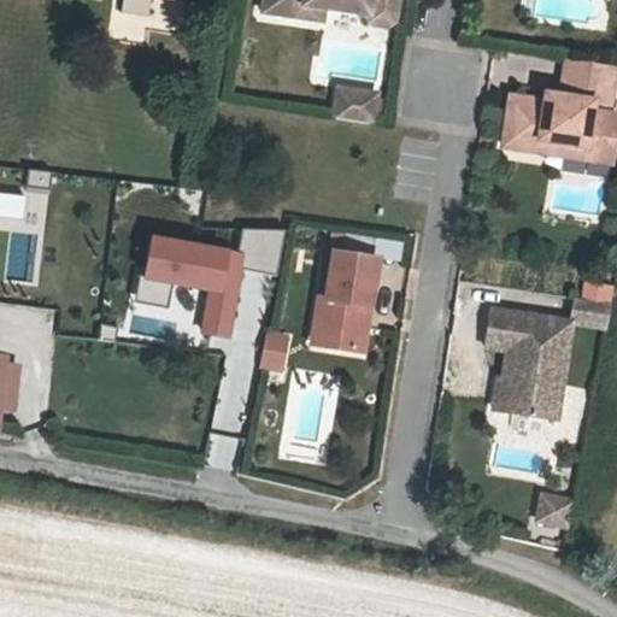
[(311,5),(331,7),(375,15),(377,0),(271,0),(270,12),(309,18),(311,5)]
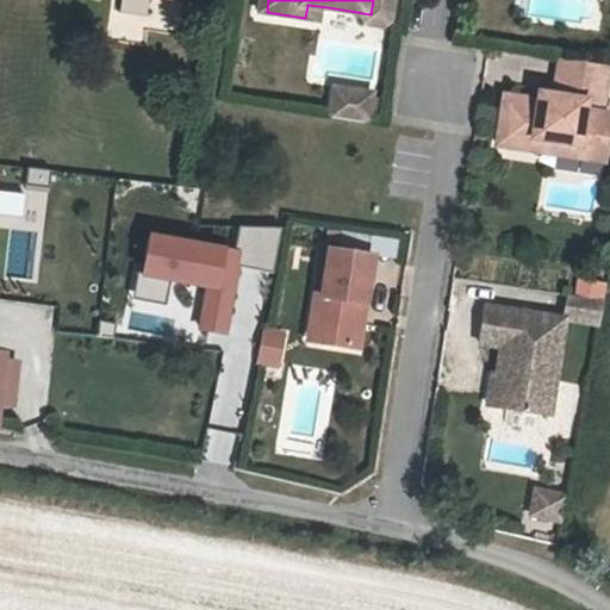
[(560,142),(607,150),(609,131),(609,114),(585,111),(587,103),(604,105),(609,69),(609,67),(564,58),(558,95),(556,104),(540,101),(506,95),(498,144),(558,154),(560,142)]
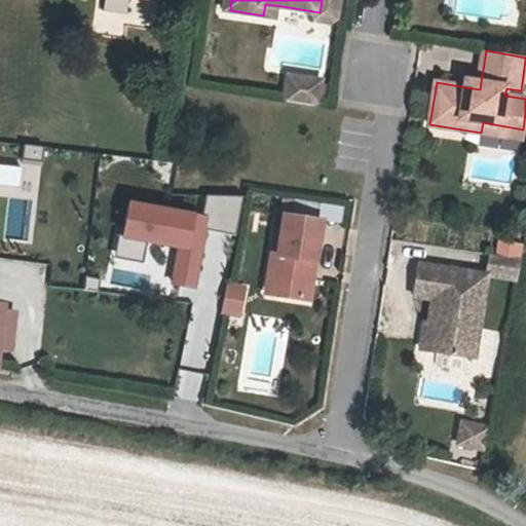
[(326,79),(289,74),(285,100),(322,106),(326,79)]
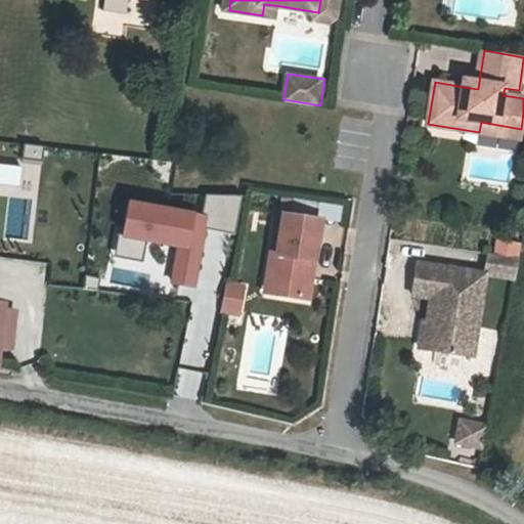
[(466,80),(464,87),(478,89),(479,82),(466,80)]
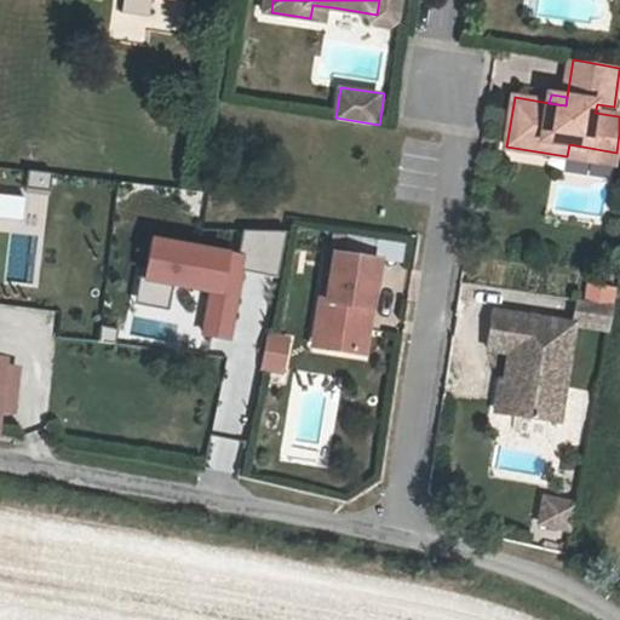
[(0,185),(0,252),(27,254),(28,250),(36,250),(42,185),(0,185)]
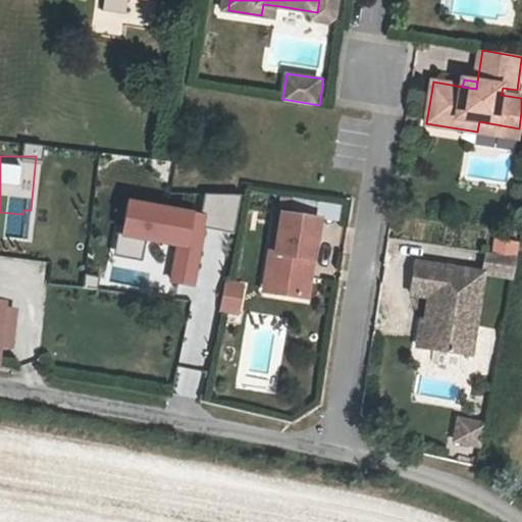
[(208,217),(126,201),(120,235),(177,246),(170,280),(194,285),(208,217)]
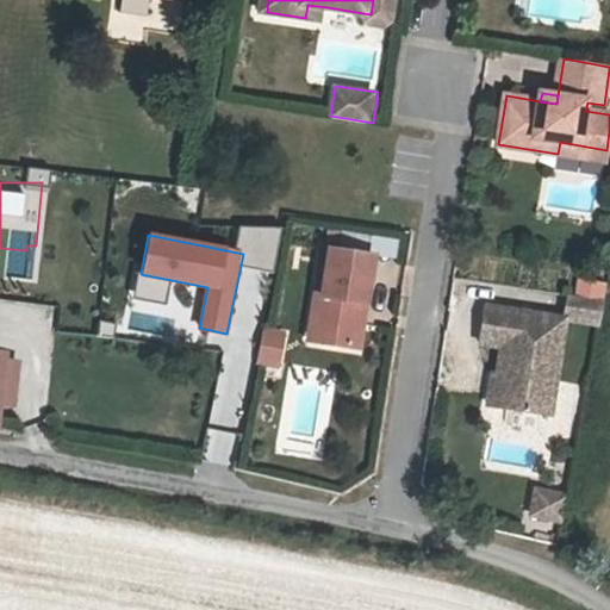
[(578,259),(580,243),(561,241),(559,255),(568,256),(578,259)]
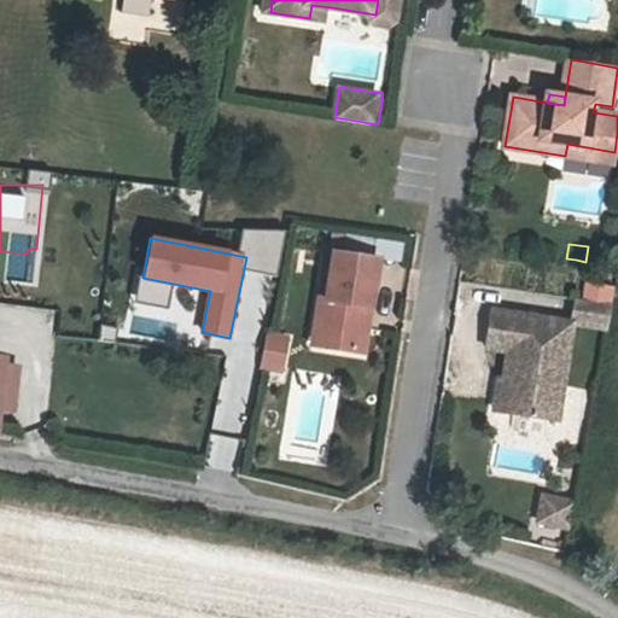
[(596,249),(588,246),(586,262),(594,263),(596,249)]
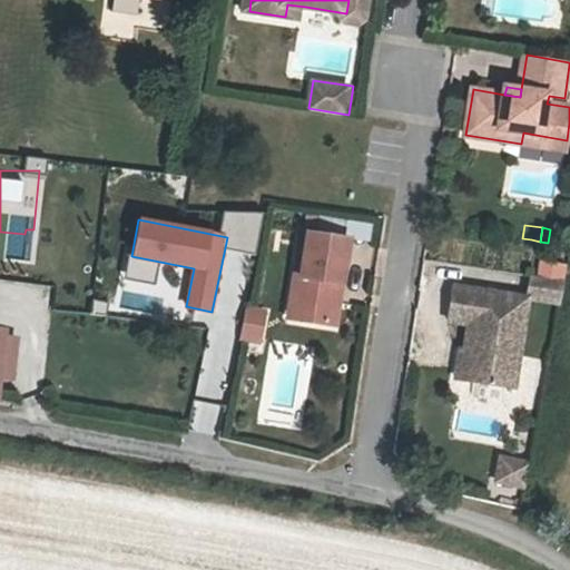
[(306,282),(301,322),(336,327),(349,242),(302,235),(295,279),(306,282)]
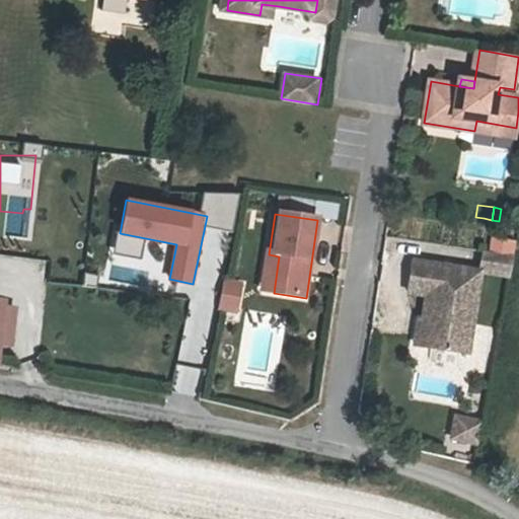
[(492,220),(484,218),(480,238),(496,240),(499,221),(492,220)]
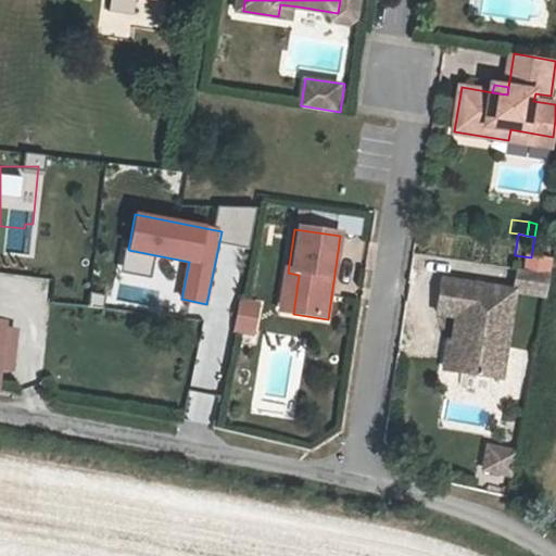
[(441,304),(436,332),(484,340),(498,252),(426,240),(420,275),(441,278),(436,304),(441,304)]
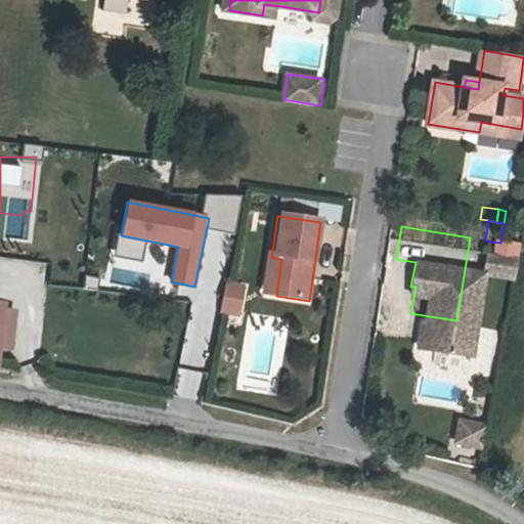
[(402,311),(410,313),(416,287),(410,287),(406,286),(402,311)]
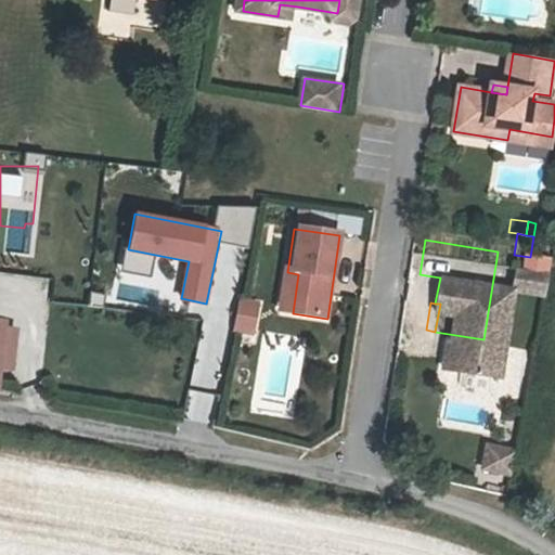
[(256,307),(242,306),(240,325),(254,327),(256,307)]
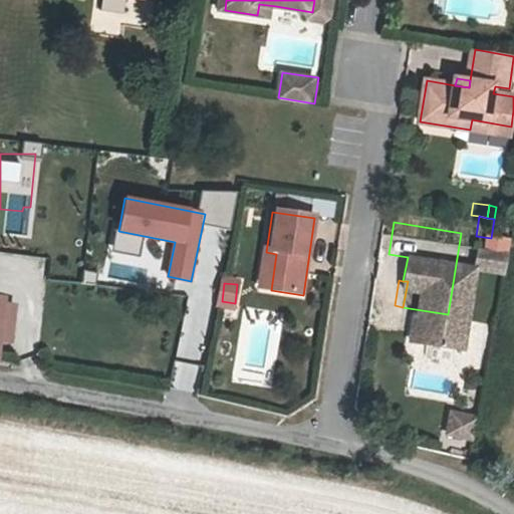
[(443,436),(472,442),(477,415),(448,409),(443,436)]
